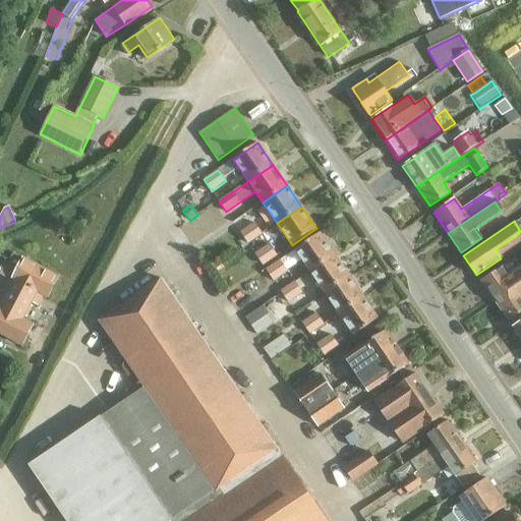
[(254,223),(240,233),(248,244),(263,234),(254,223)]
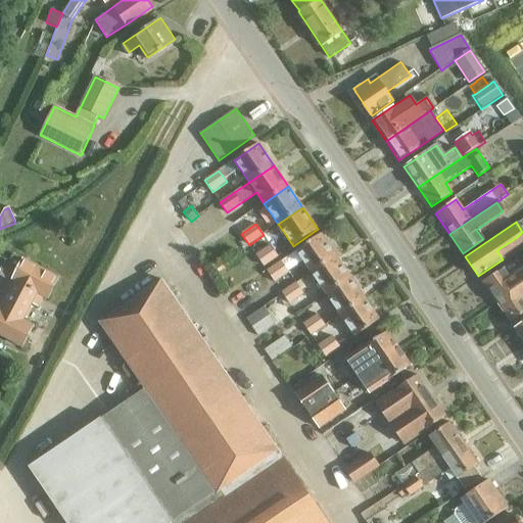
[(311,271),(335,255),(321,234),(296,251),(311,271)]
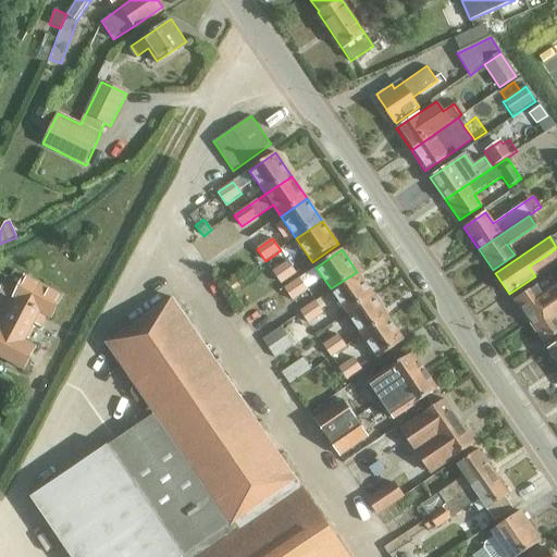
[(287,261),(272,272),(281,284),(296,274),(287,261)]
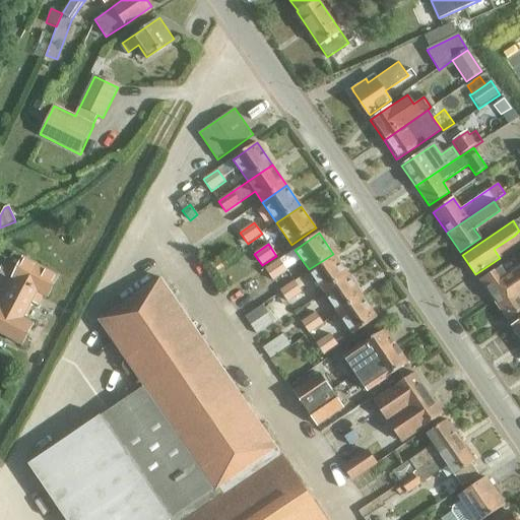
[(38,306),(54,274),(10,251),(6,258),(0,255),(0,273),(9,278),(0,295),(0,335),(22,347),(35,325),(25,320),(33,307),(30,306),(33,303),(38,306)]
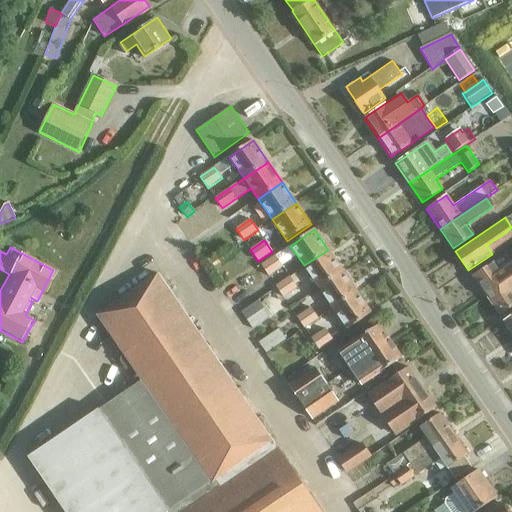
[(319,288),(343,271),(328,250),(304,265),(319,288)]
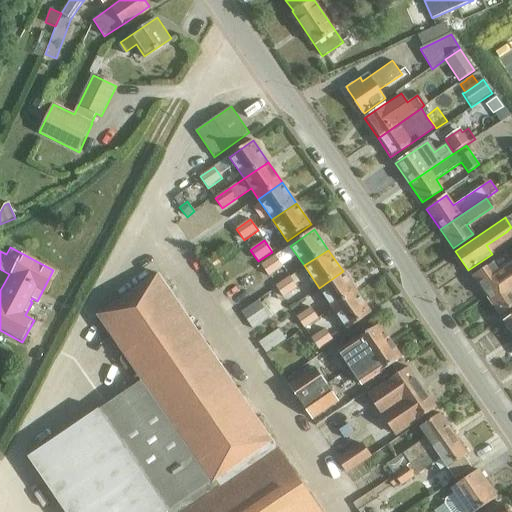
[(486,296),(511,278),(511,258),(509,261),(505,254),(472,277),(486,296)]
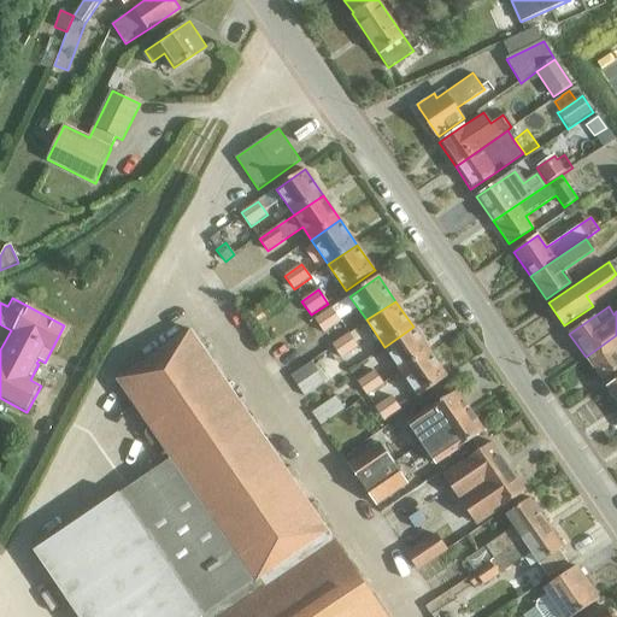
[(331,307),(315,319),(324,334),(341,322),(331,307)]
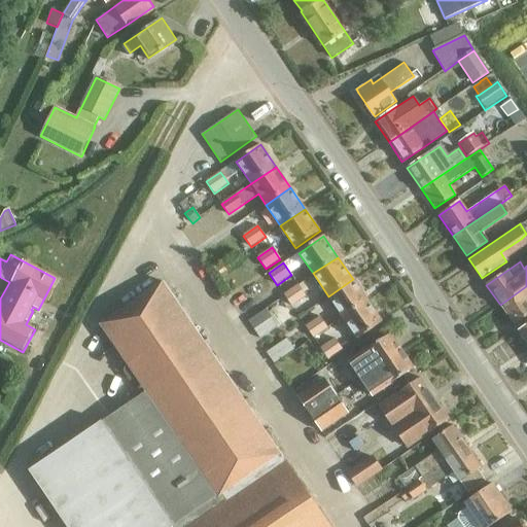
[(29,470),(67,526),(332,526),(162,279),(99,322),(129,365),(121,371),(129,380),(135,376),(145,390),(29,470)]
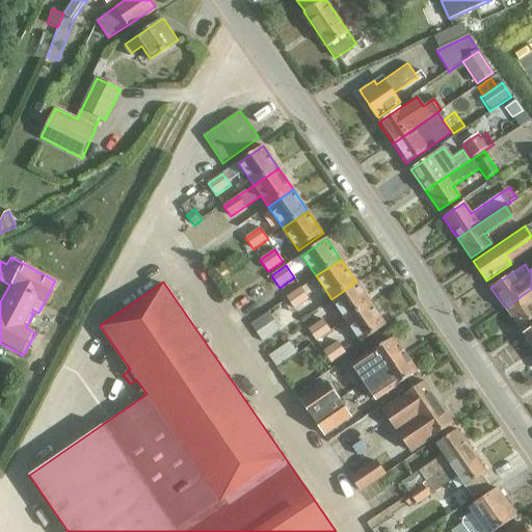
[(347,322),(372,304),(356,282),(331,299),(347,322)]
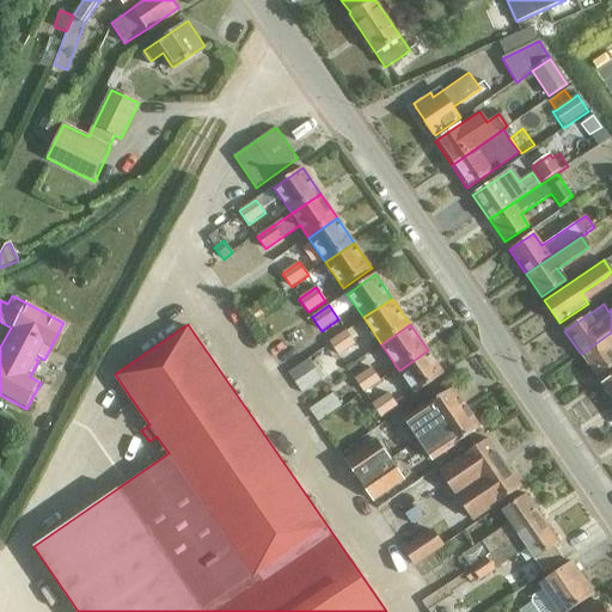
[(346,331),(329,342),(338,356),(355,344),(346,331)]
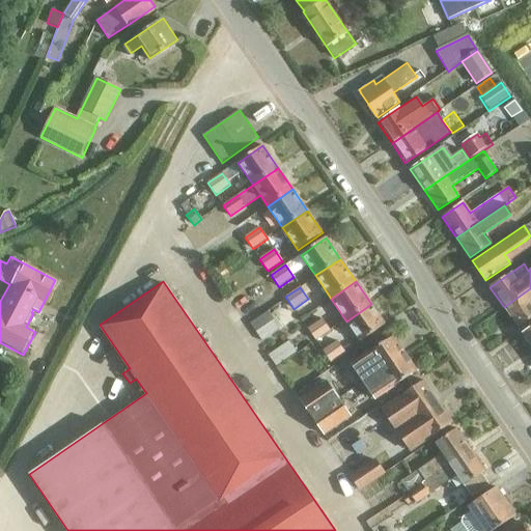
[(530,288),(504,307),(518,327),(530,317),(530,288)]
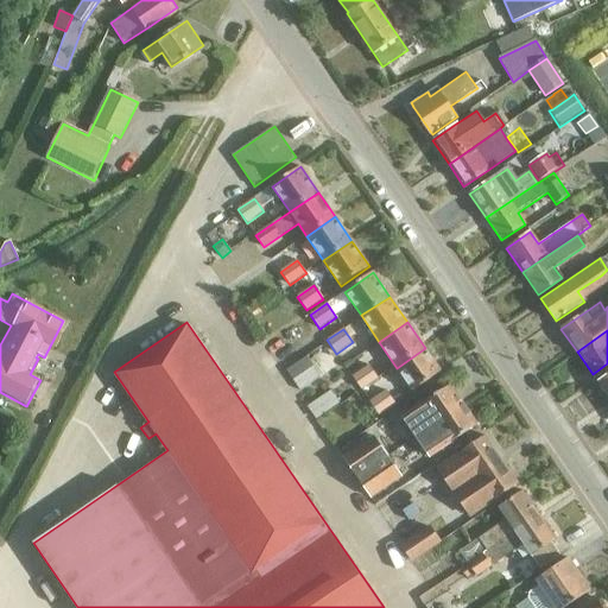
[(425,348),(397,368),(412,391),(441,372),(425,348)]
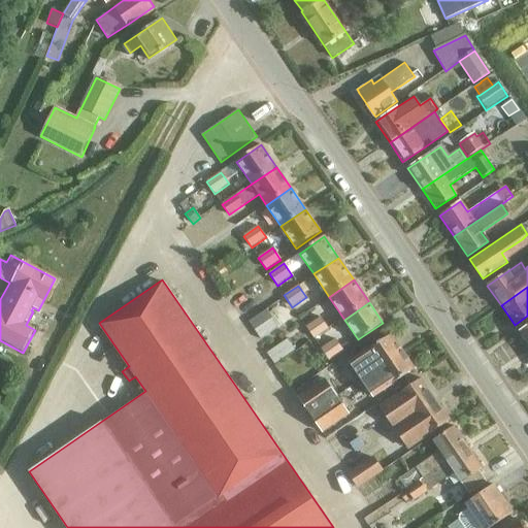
[(279,327),(266,309),(249,323),(261,340),(279,327)]
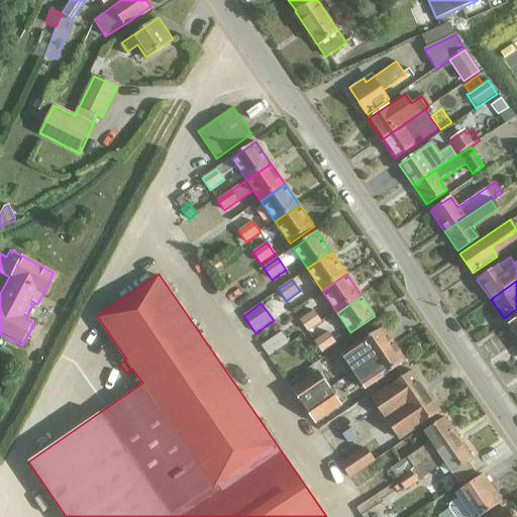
[(313,310),(299,320),(307,332),(322,322),(313,310)]
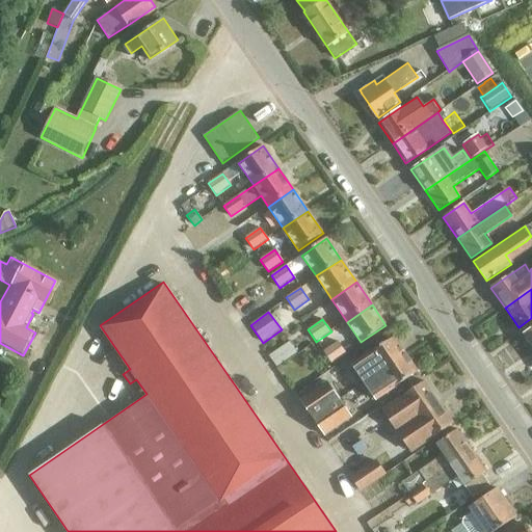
[(531,347),(531,327),(523,335),(531,347)]
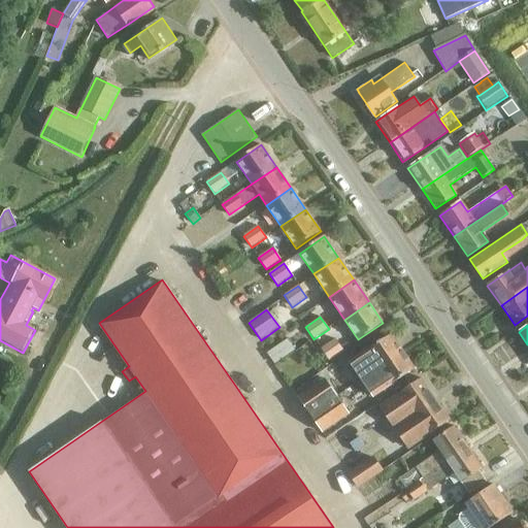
[(362,380),(402,352),(391,334),(350,363),(362,380)]
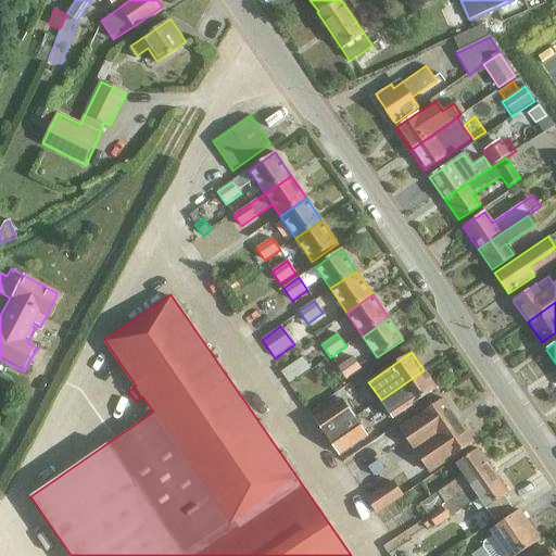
[(303,357),(281,373),(289,384),(311,369),(303,357)]
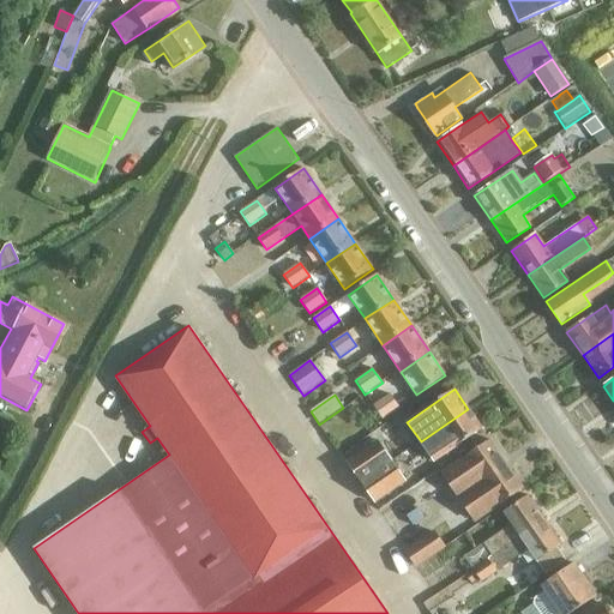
[(390,395),(373,405),(383,420),(399,408),(390,395)]
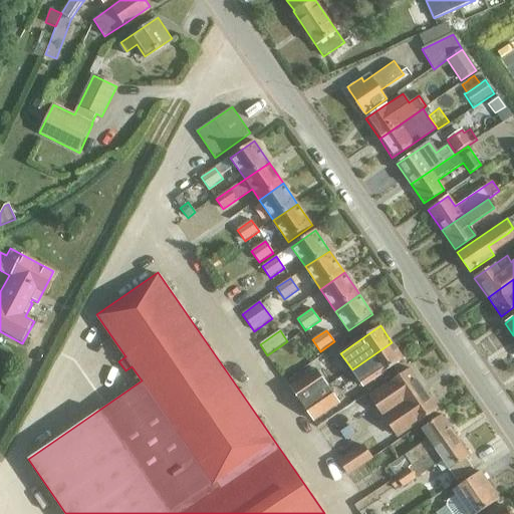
[(297,337),(288,343),(293,350),(301,344),(297,337)]
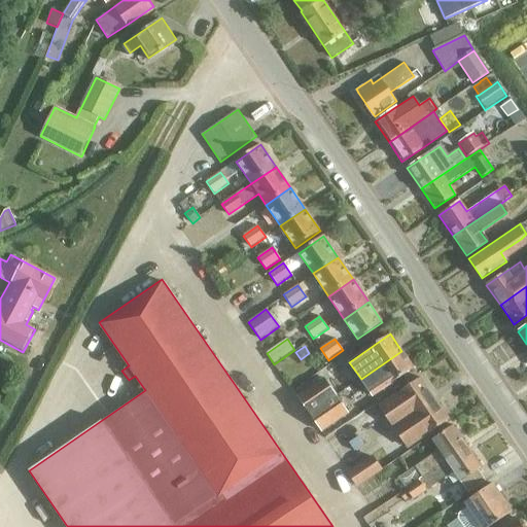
[(361,379),(373,396),(414,367),(401,351),(361,379)]
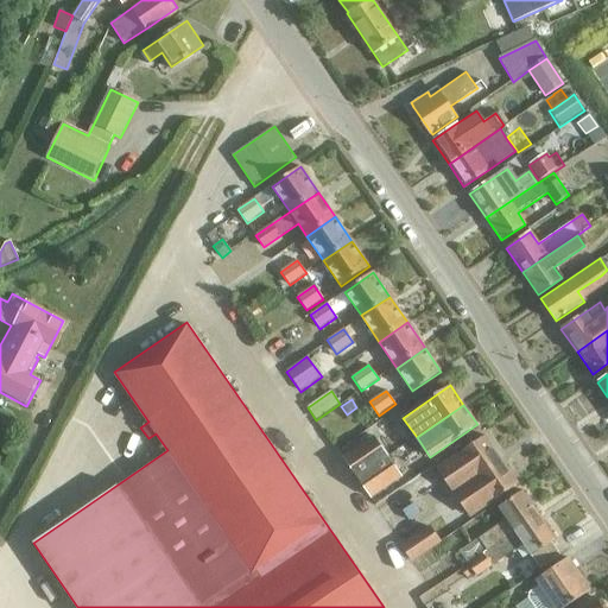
[(454,493),(501,460),(485,436),(437,468),(454,493)]
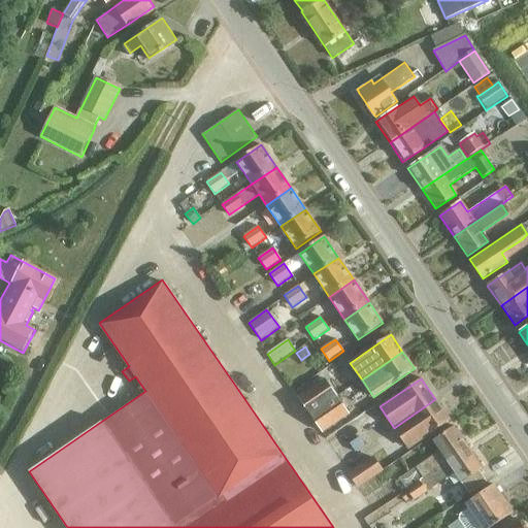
[(309,415),(337,396),(326,380),(298,398),(309,415)]
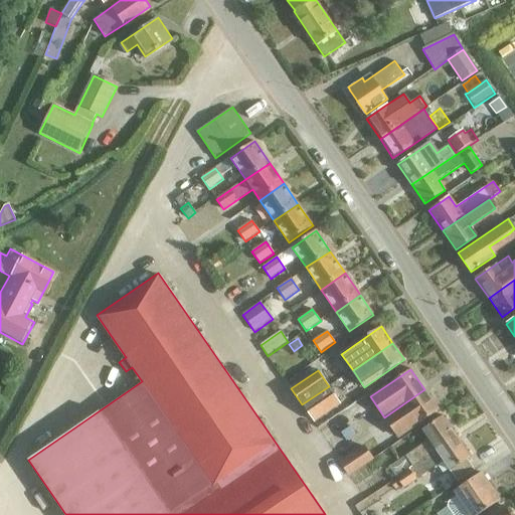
[(314,421),(340,403),(329,386),(302,404),(314,421)]
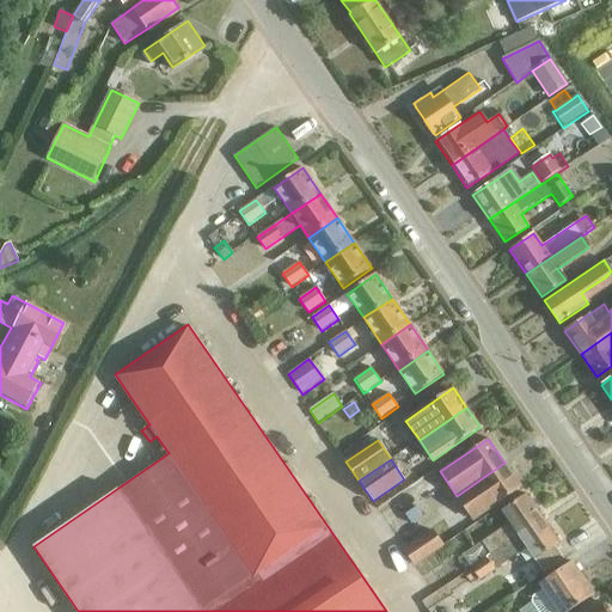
[(473,520),(497,505),(521,488),(505,463),(457,496),(473,520)]
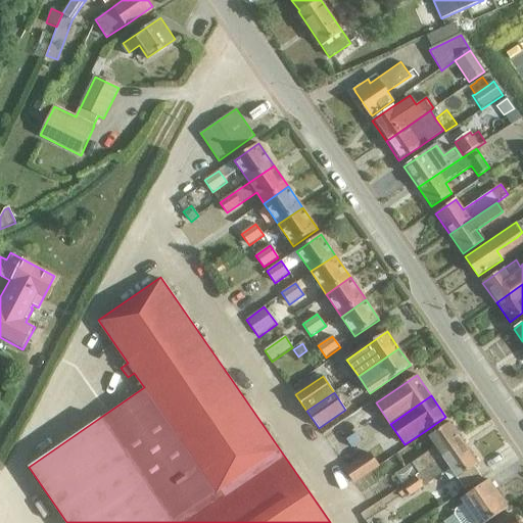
[(364,429),(370,437),(383,428),(377,420),(364,429)]
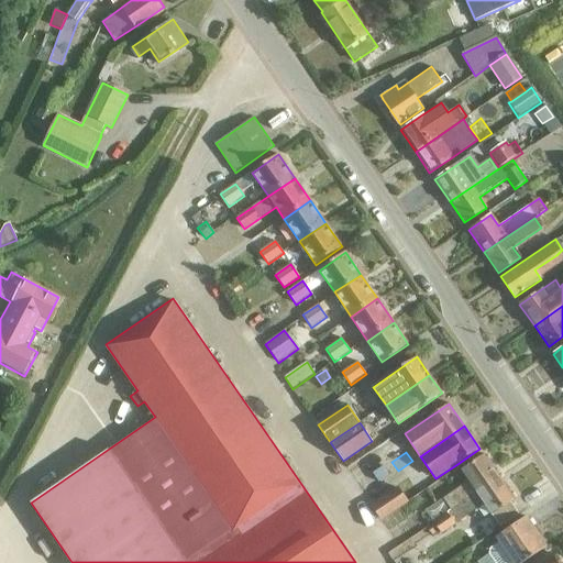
[(433,522),(499,477),(484,455),(462,471),(470,481),(426,510),(433,522)]
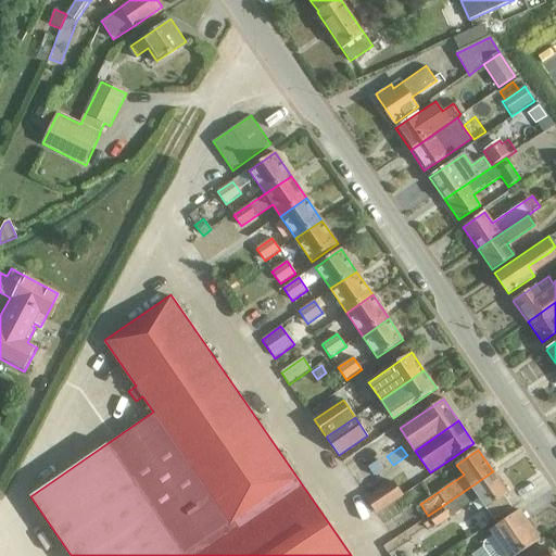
[(436,527),(457,512),(478,497),(494,520),(513,508),(504,496),(508,493),(493,471),(428,516),(421,521),(427,529),(433,525),(436,527)]
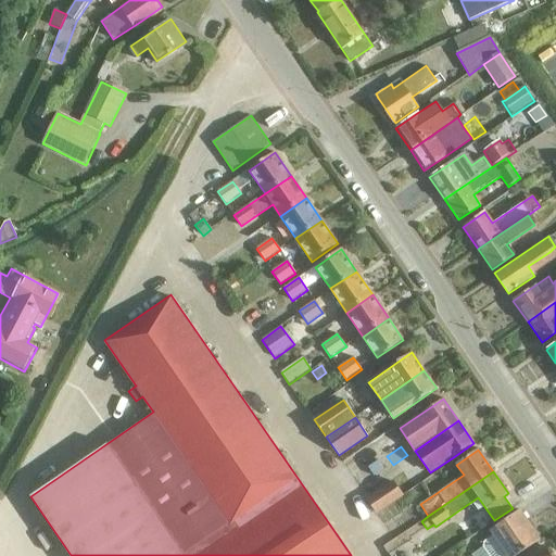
[(367,500),(376,514),(402,496),(392,482),(367,500)]
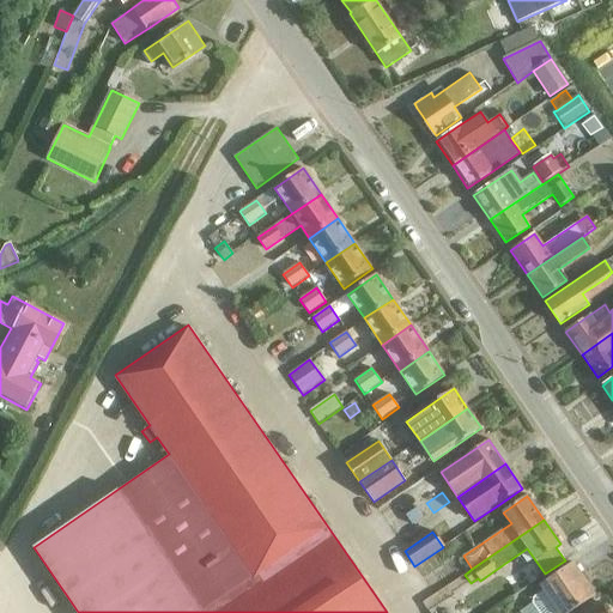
[(539,612),(568,612),(595,595),(574,563),(540,586),(544,590),(533,598),(532,602),(539,612)]
